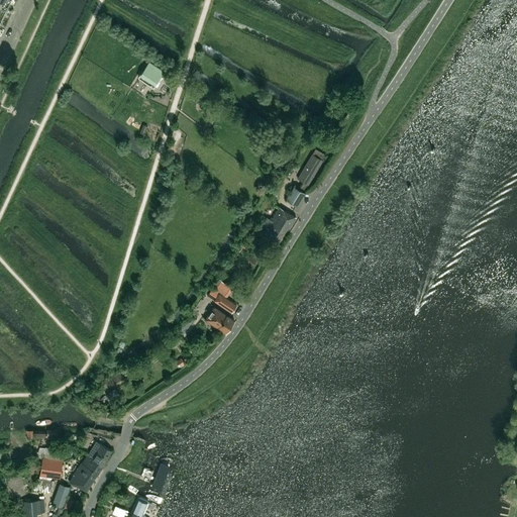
[(165,71),(148,61),(138,77),(153,87),(165,71)]
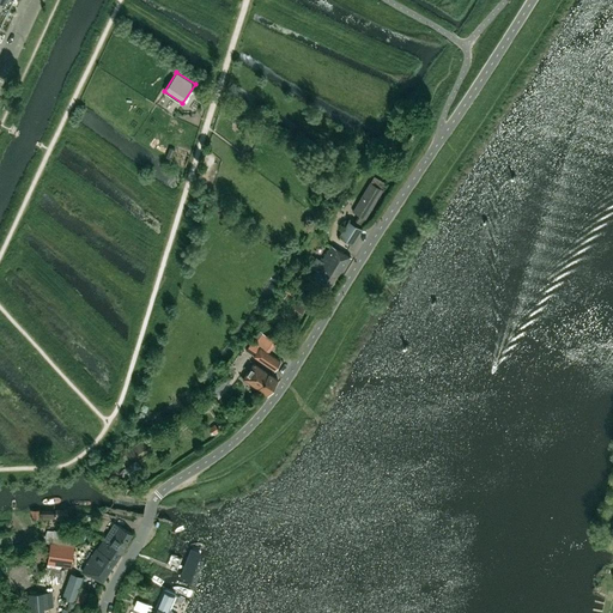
[(177,149),(176,159),(189,161),(190,151),(177,149)]
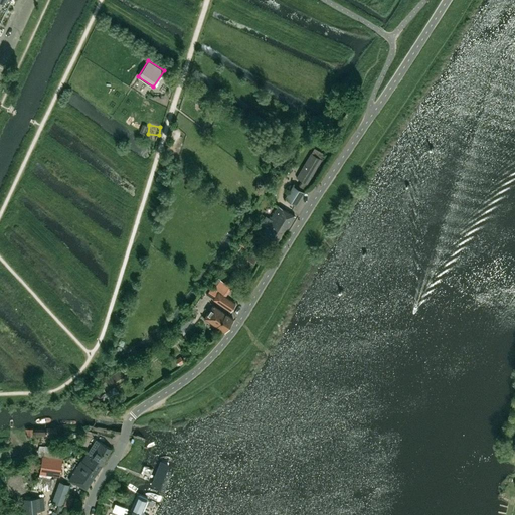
[(296,205),(304,192),(302,191),(321,159),(310,152),(294,179),(300,183),(297,188),(293,185),(285,198),(296,205)]
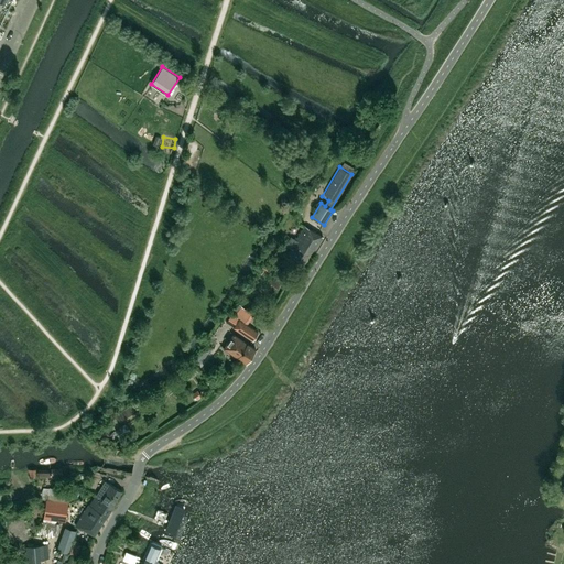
[(304,268),(323,237),(304,226),(295,241),(290,238),(286,245),(291,247),(285,257),(304,268)]
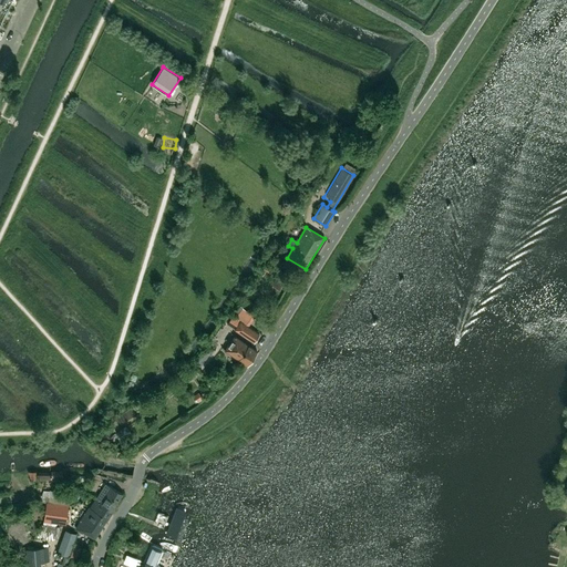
[(248,327),(256,316),(243,307),(230,326),(235,329),(254,342),(259,334),(248,327)]
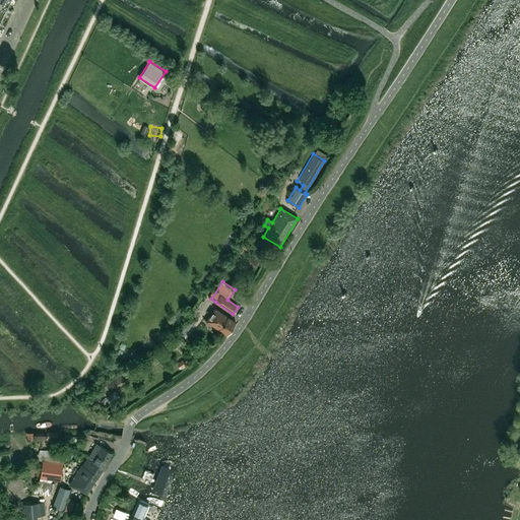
[(236,322),(215,308),(206,321),(226,334),(236,322)]
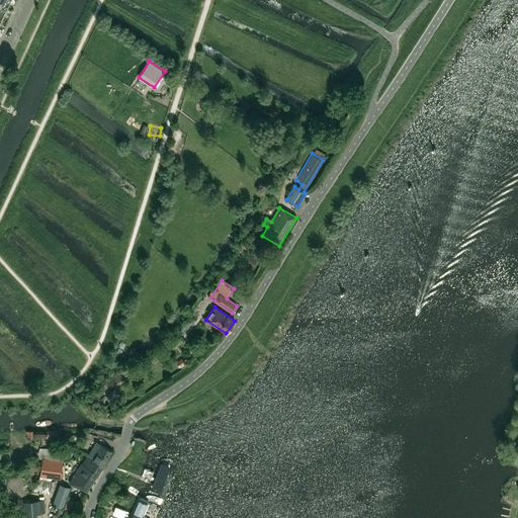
[(182,359),(177,362),(180,367),(185,364),(182,359)]
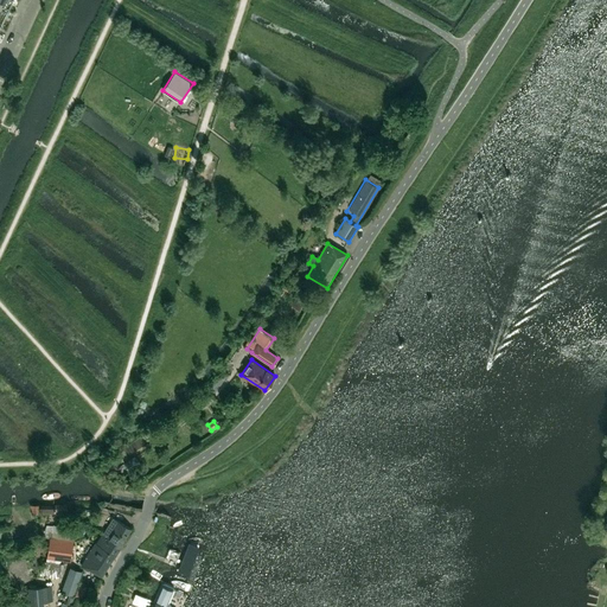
[(129,472),(142,465),(136,455),(123,462),(129,472)]
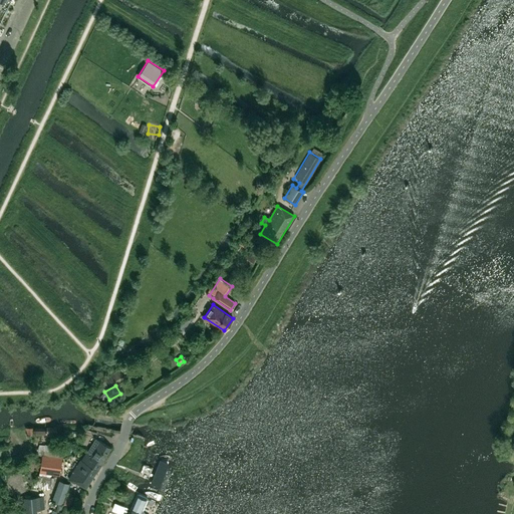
[(47,426),(47,436),(57,436),(57,426),(47,426)]
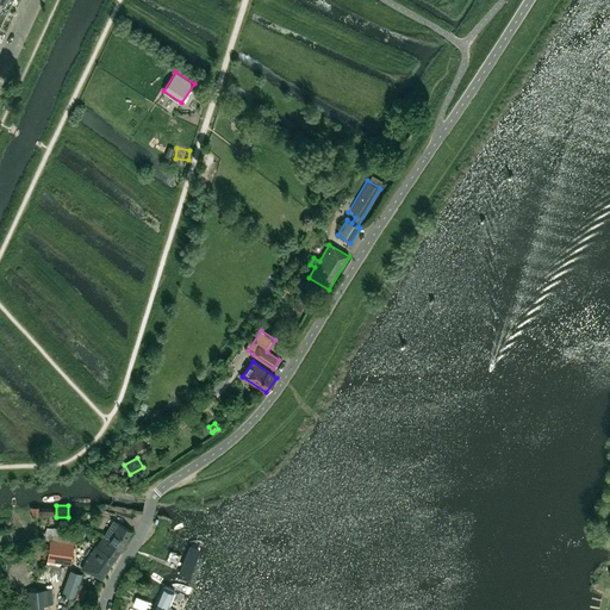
[(119,551),(132,530),(113,521),(99,543),(117,555),(119,551)]
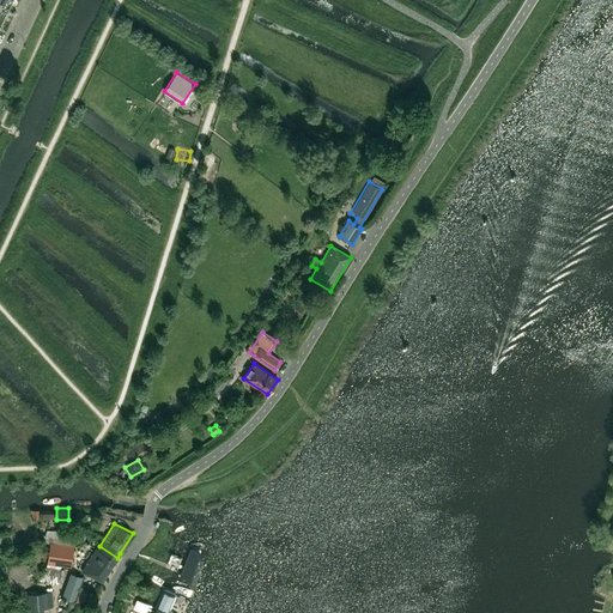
[(72,568),(74,547),(77,533),(72,533),(72,530),(59,529),(59,530),(54,530),(46,529),(43,542),(50,542),(44,580),(59,582),(61,566),(72,568)]
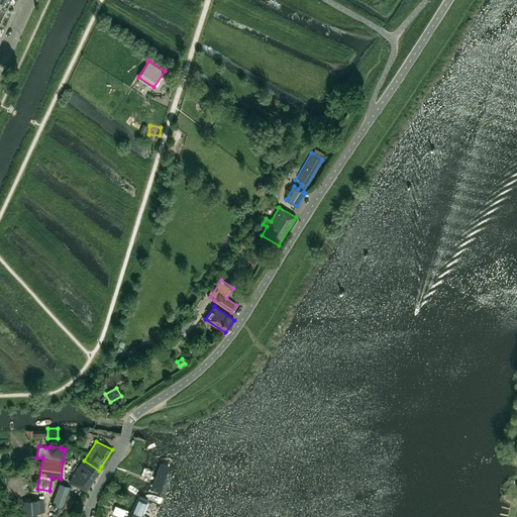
[(9,449),(0,450),(0,459),(10,458),(9,449)]
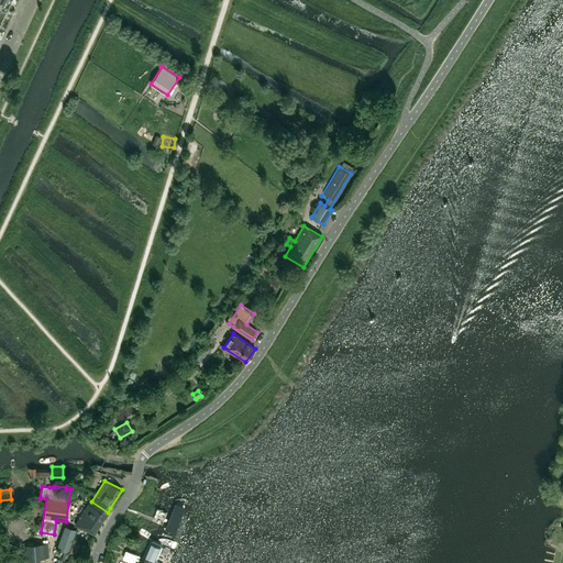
[(95,534),(108,512),(91,501),(89,504),(75,525),(81,529),(83,527),(95,534)]
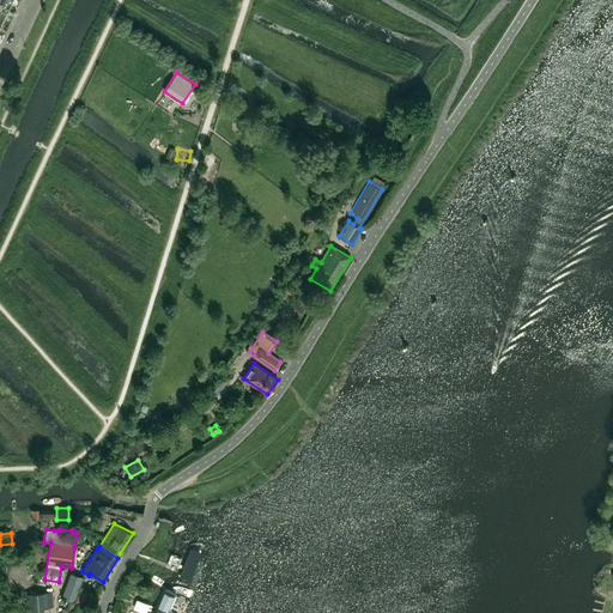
[(190,582),(202,553),(192,548),(180,577),(190,582)]
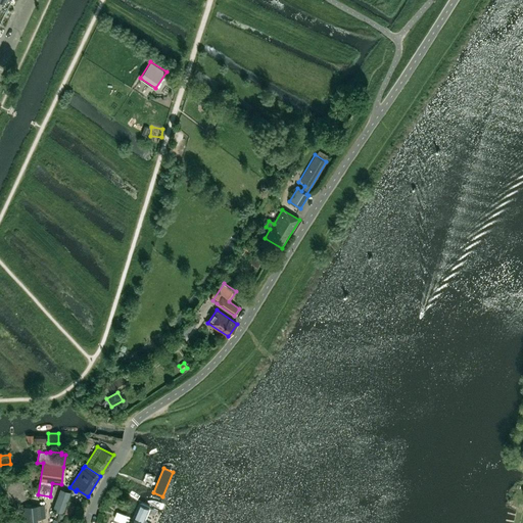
[(60,488),(53,509),(63,513),(70,492),(60,488)]
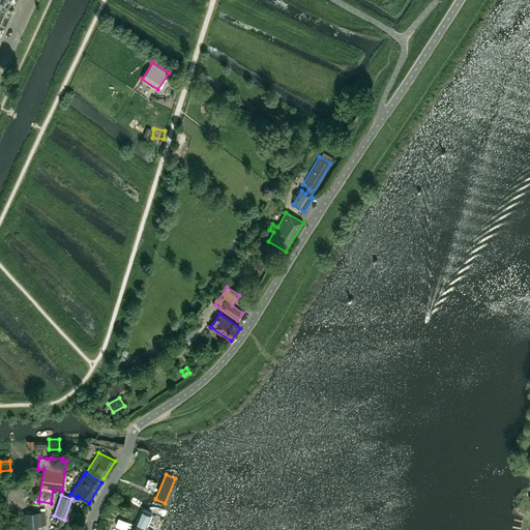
[(148,529),(155,512),(146,509),(137,529),(148,529)]
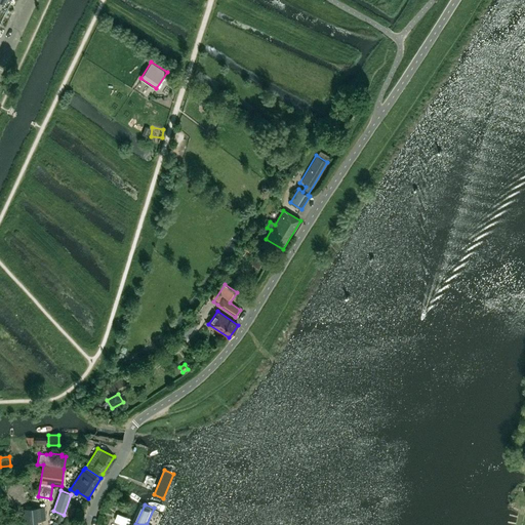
[(24,512),(25,522),(36,521),(36,511),(24,512)]
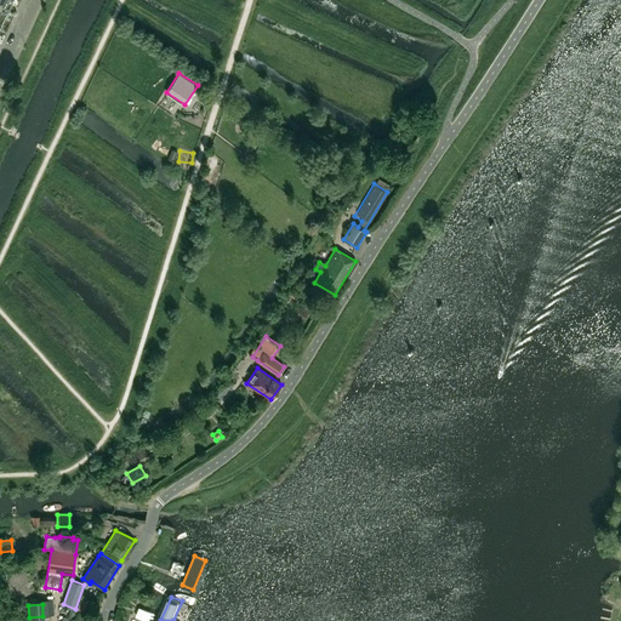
All buildings are outlined.
